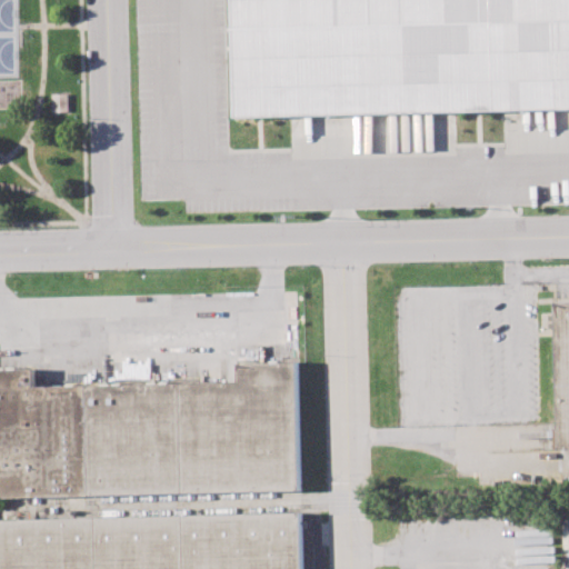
[(237,0),(568,0),(568,109),(240,118),(237,0)]
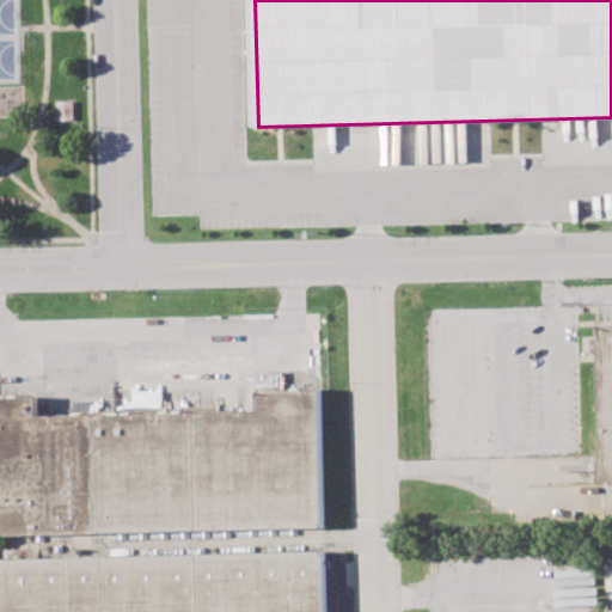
[(56,123),(74,122),(73,102),(55,102),(56,123)]
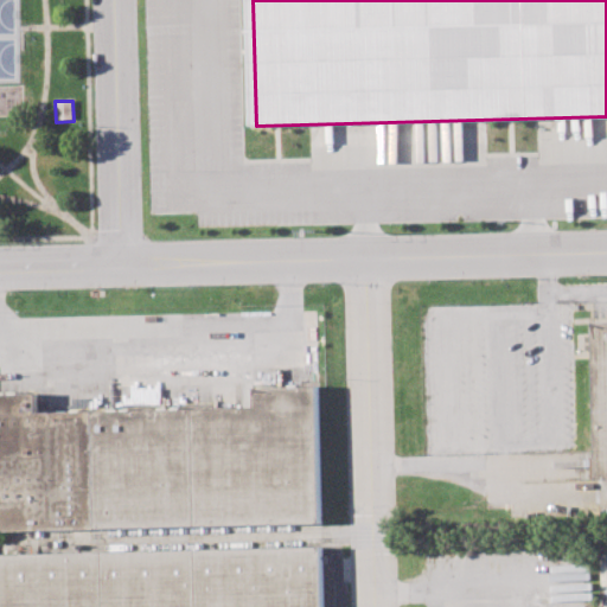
[(0,396),(36,395),(37,414),(255,408),(255,388),(317,387),(321,523),(0,532),(0,396)]
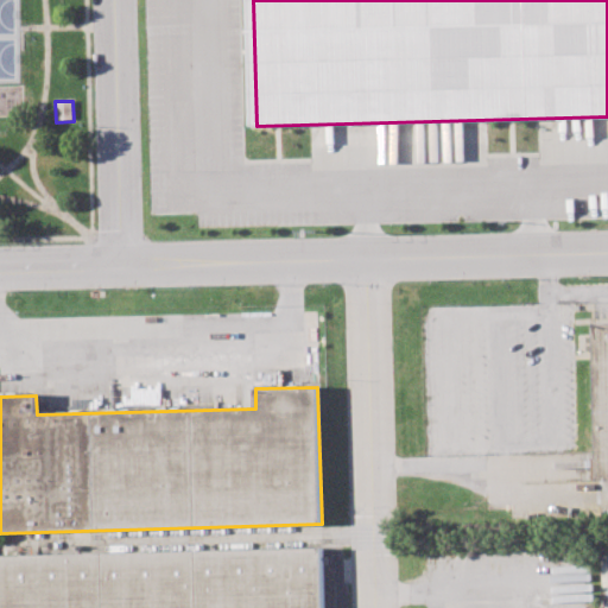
[(0,607),(0,555),(322,548),(323,607),(0,607)]
